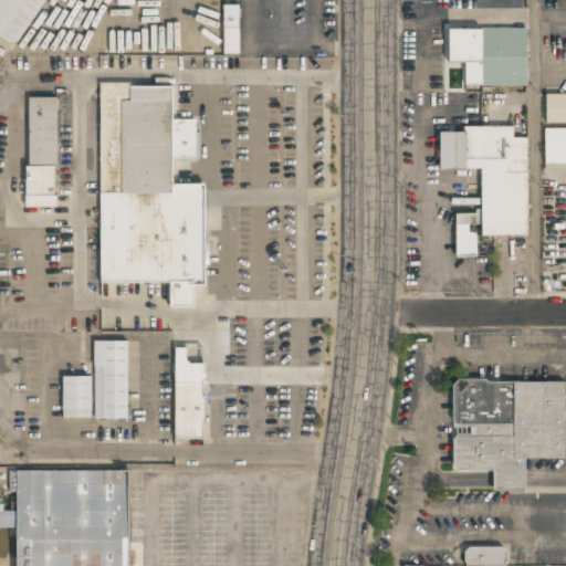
[(0,0),(0,37),(21,49),(49,0),(0,0)]
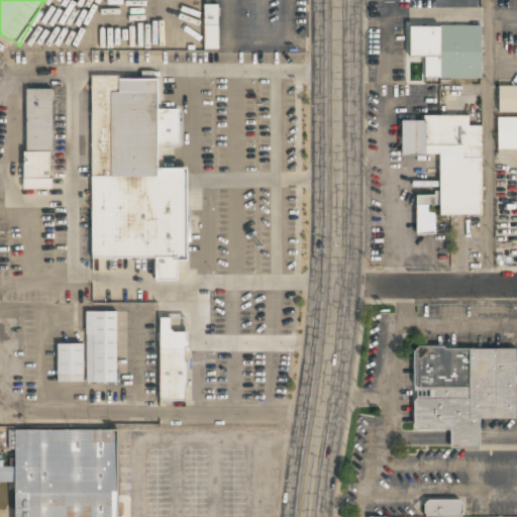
[(205,24),(218,24),(218,5),(205,5),(205,24)]
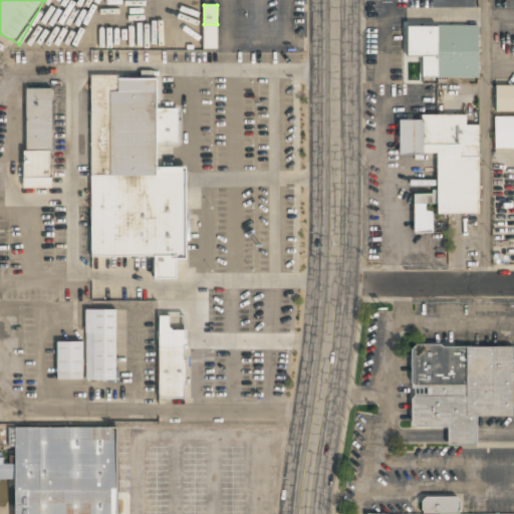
[(479,25),(404,25),(404,77),(479,77),(479,25)]
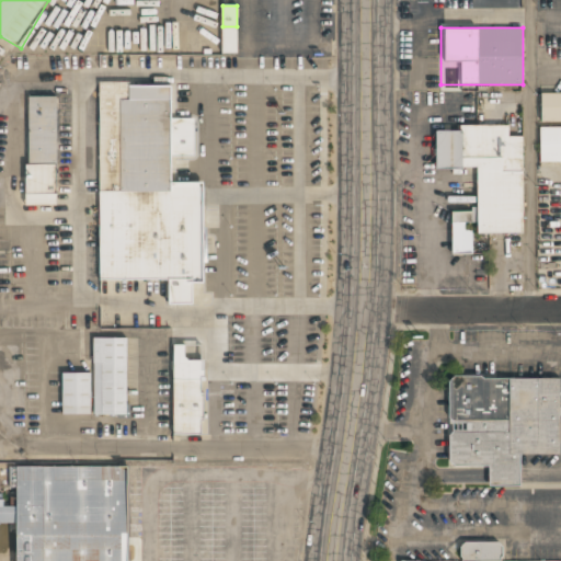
[(99,279),(169,281),(169,304),(193,305),(193,283),(202,283),(203,183),(171,183),(171,157),(195,157),(195,118),(171,118),(171,83),(101,82),(99,279)]
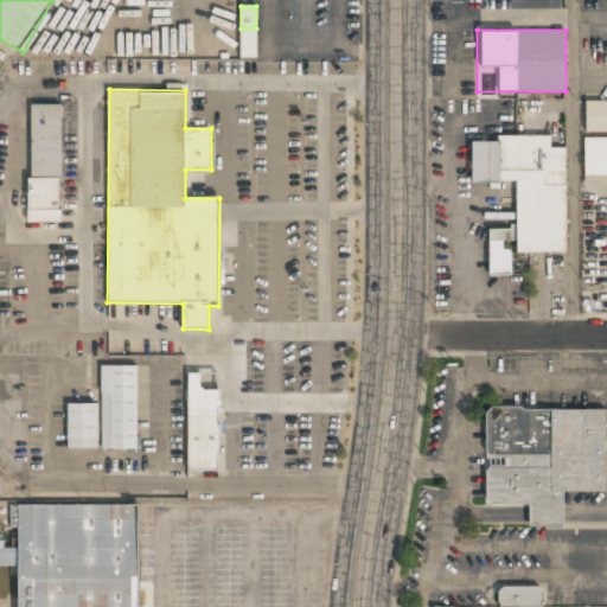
[(606,132),(606,100),(586,100),(586,132),(606,132)]
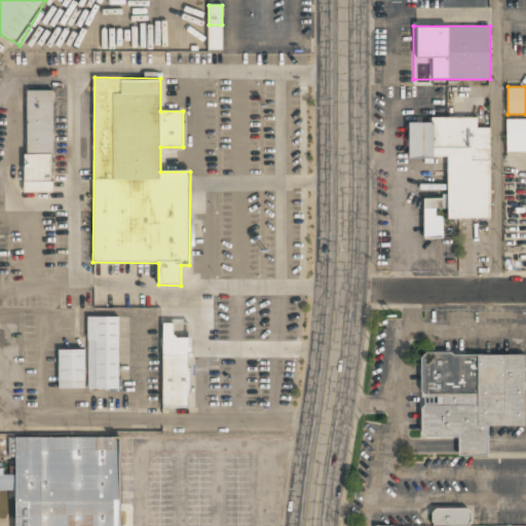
[(25,193),(53,193),(54,89),(26,89),(25,193)]
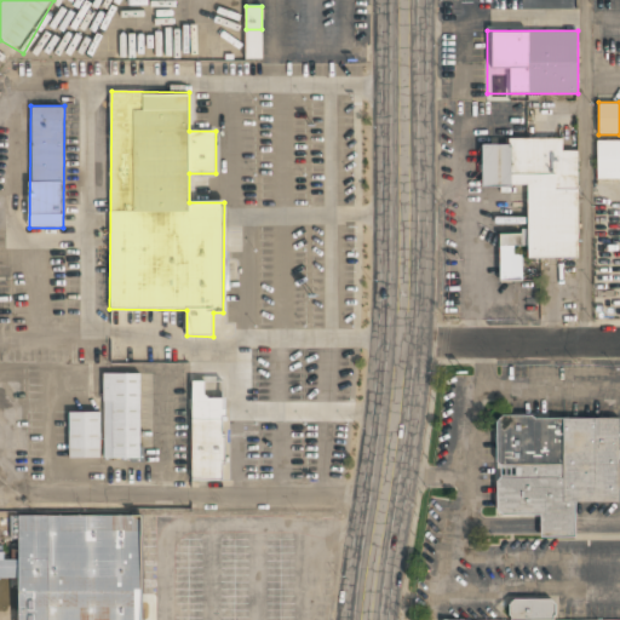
[(579,258),(577,138),(481,141),(482,188),(527,187),(528,235),(501,235),(501,279),(517,277),(516,245),(527,245),(527,258),(579,258)]
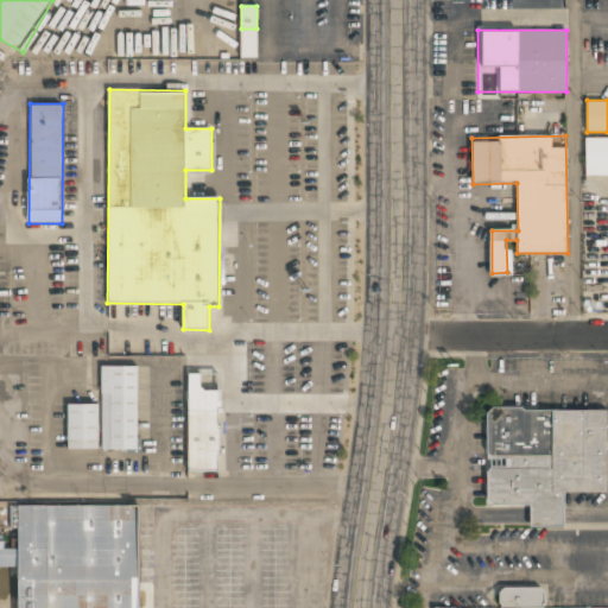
[(607,139),(586,139),(586,176),(607,176),(607,139)]
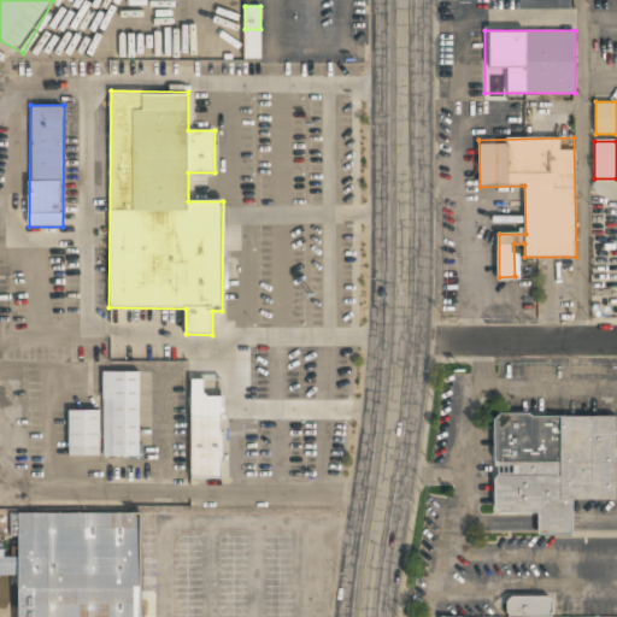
[(140,371),(104,371),(104,457),(140,457),(140,371)]
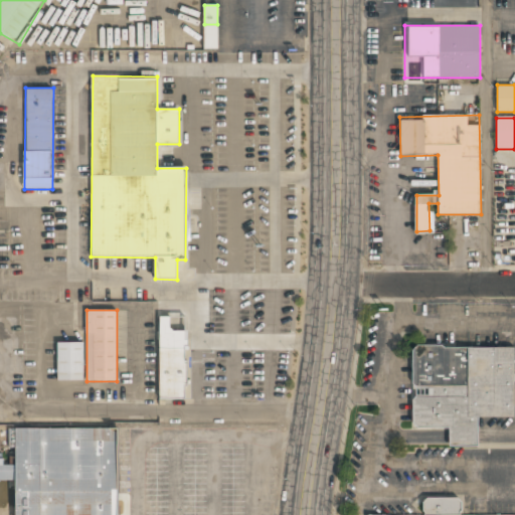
[(159,316),(159,399),(186,399),(186,316),(159,316)]
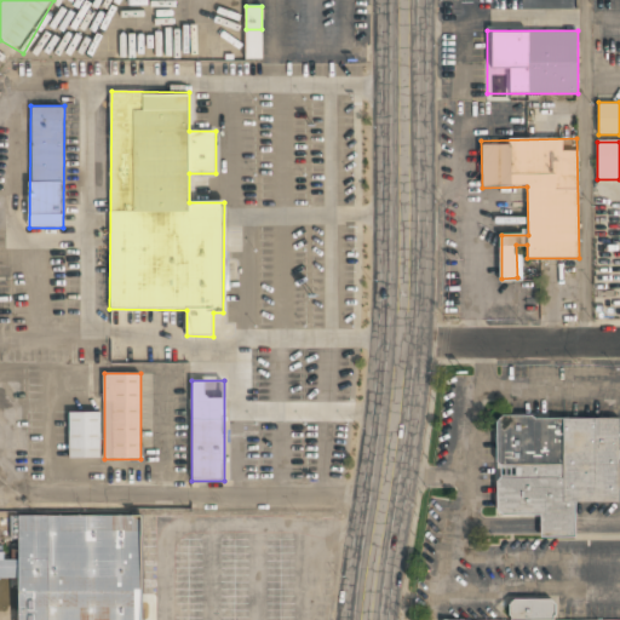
[(69,414),(69,458),(98,458),(98,414),(69,414)]
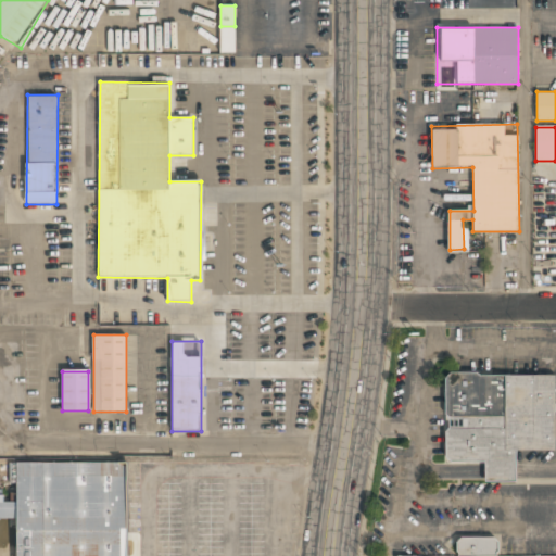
[(555,374),(445,374),(444,462),(485,463),(485,482),(516,482),(516,450),(555,450),(555,415),(555,374)]
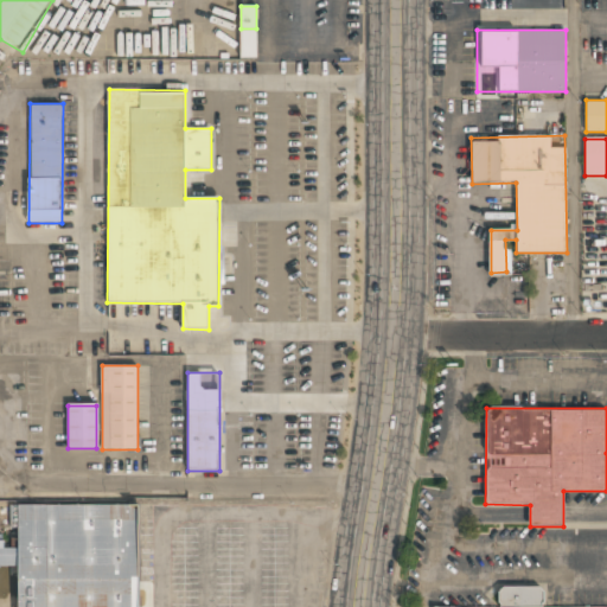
[(138,606),(138,505),(18,505),(18,547),(2,547),(2,537),(0,537),(0,566),(18,566),(18,606),(138,606)]
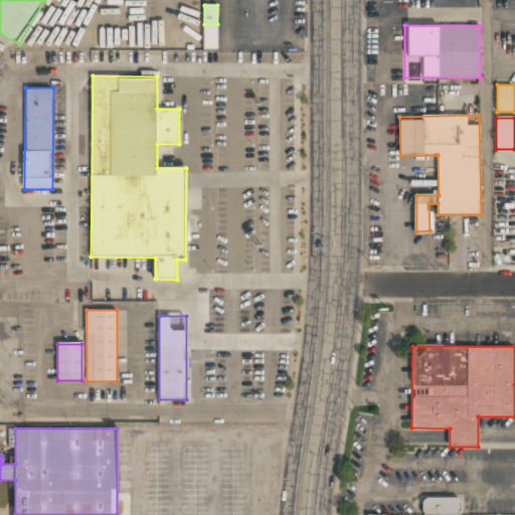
[(460,514),(460,498),(423,498),(423,514),(460,514)]
